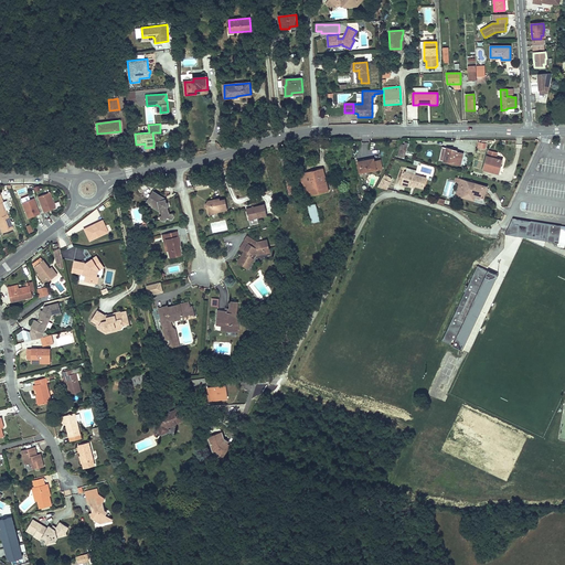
[(441,147),(438,160),(460,166),(462,155),(451,151),(452,150),(441,147)]
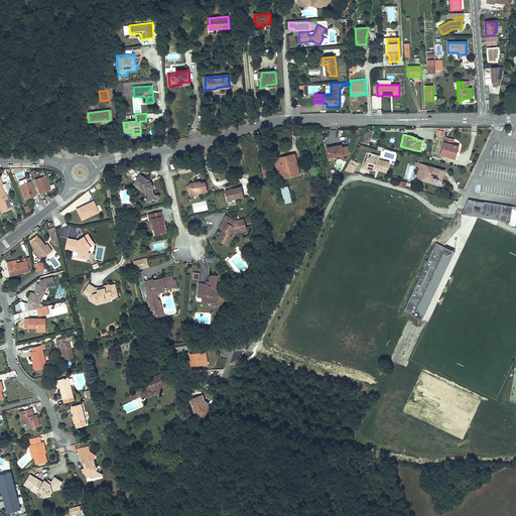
[(441,155),(454,158),(456,151),(458,151),(459,146),(453,145),(454,140),(446,138),(444,143),(441,155)]
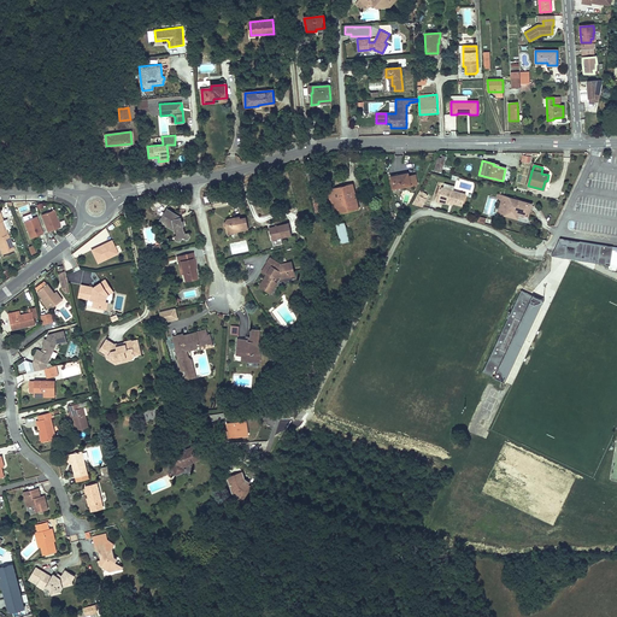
[(310,183),(312,194),(319,192),(316,181),(315,172),(307,174),(310,183)]
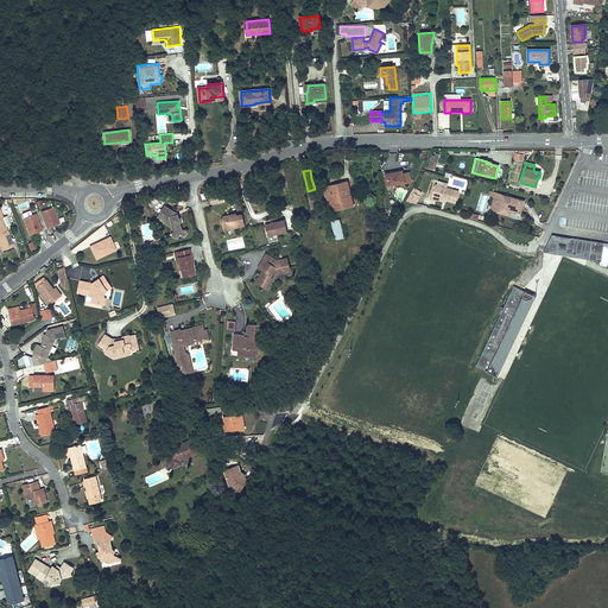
[(392,173),(385,175),(387,187),(393,185),(411,182),(410,172),(403,173),(403,171),(392,172),(392,173)]
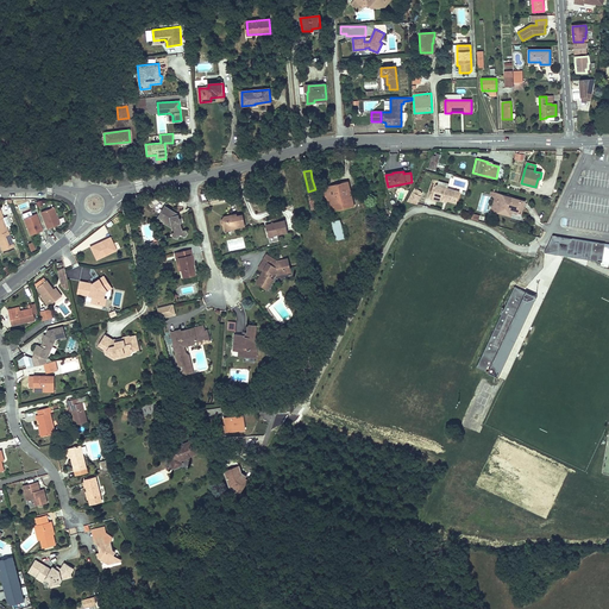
[(347,181),(324,187),(327,203),(330,213),(355,207),(350,189),(347,181)]
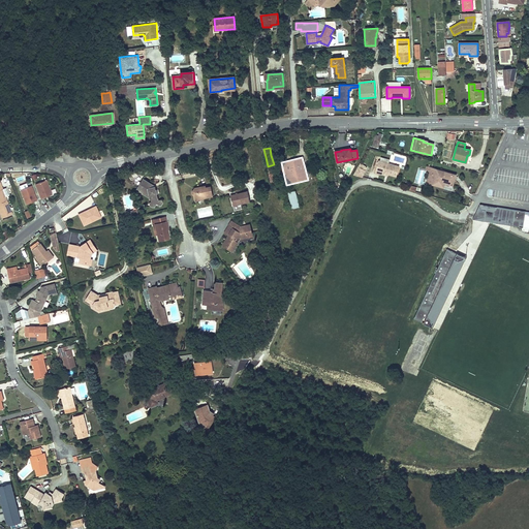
[(396,177),(399,166),(389,163),(379,161),(378,160),(375,173),(379,174),(379,172),(389,175),(396,177)]
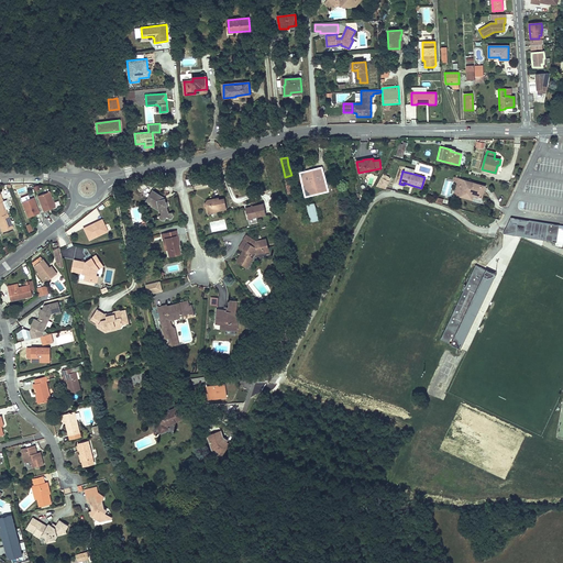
[(291,175),(285,177),(289,197),(296,196),(291,175)]
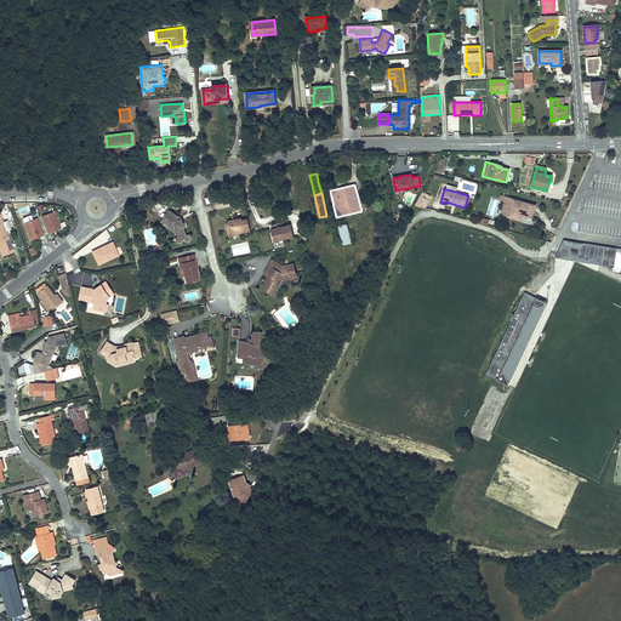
[(429,197),(422,193),(415,205),(425,208),(428,200),(427,200),(429,197)]
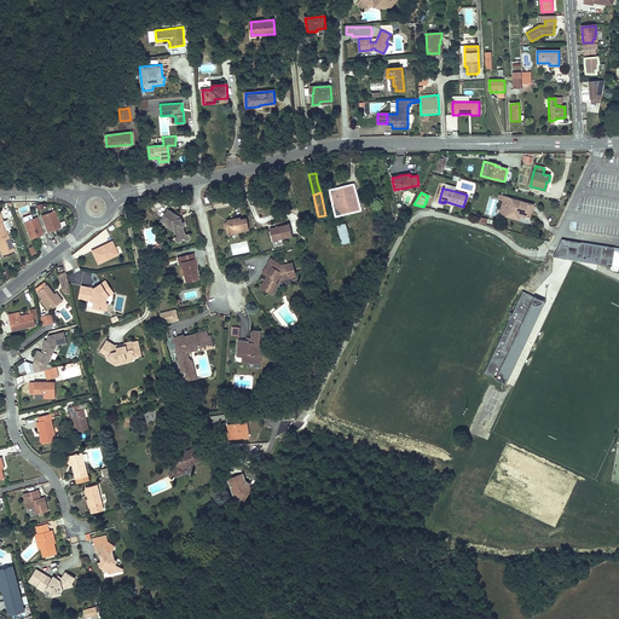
[(504,201),(501,214),(519,219),(520,214),(530,218),(533,206),(505,197),(504,201)]
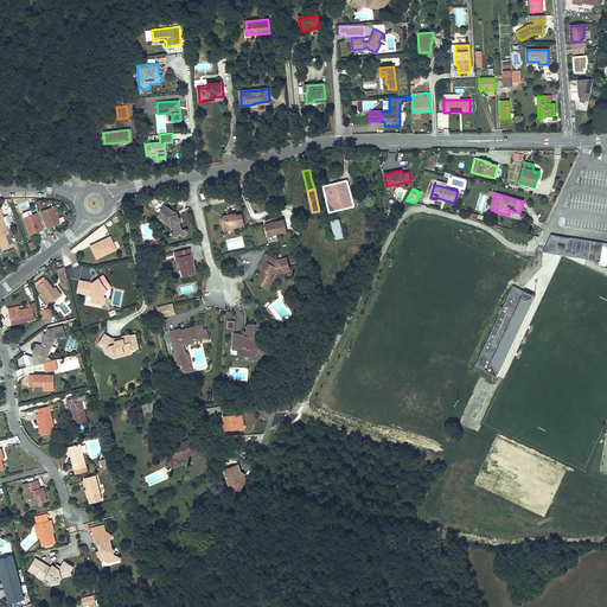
[(53,205),(42,210),(48,227),(59,222),(53,205)]
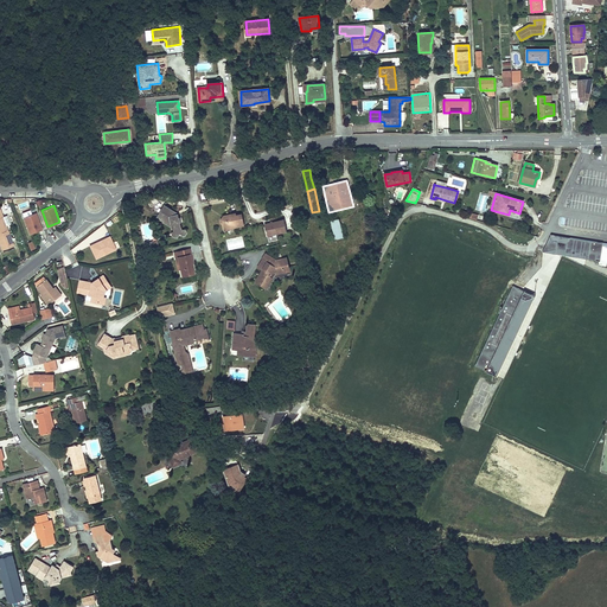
[(164,205),(157,216),(172,224),(173,228),(174,228),(176,231),(176,232),(177,232),(180,234),(181,231),(183,231),(183,230),(181,223),(179,222),(178,218),(179,217),(179,215),(164,205)]
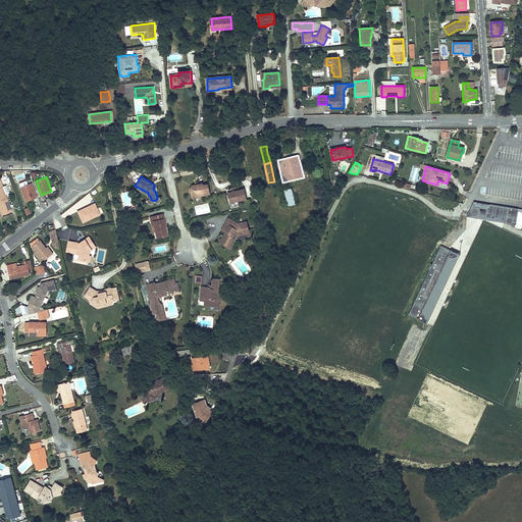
[(31,181),(20,187),(25,201),(37,197),(31,181)]
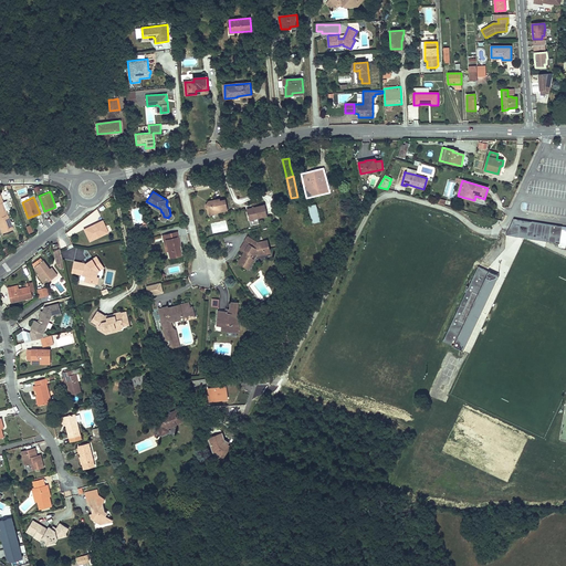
[(208,210),(209,216),(215,215),(213,213),(219,212),(219,213),(229,211),(227,201),(221,202),(220,200),(208,202),(206,207),(207,209),(208,210)]
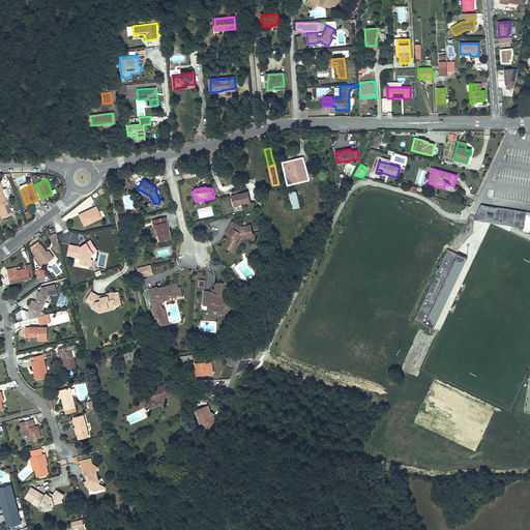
[(137,188),(136,190),(151,199),(150,196),(137,188)]
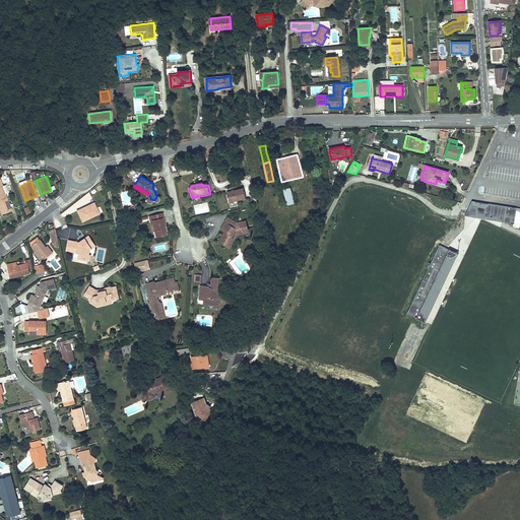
[(283,190),(286,203),(294,201),(289,189),(283,190)]
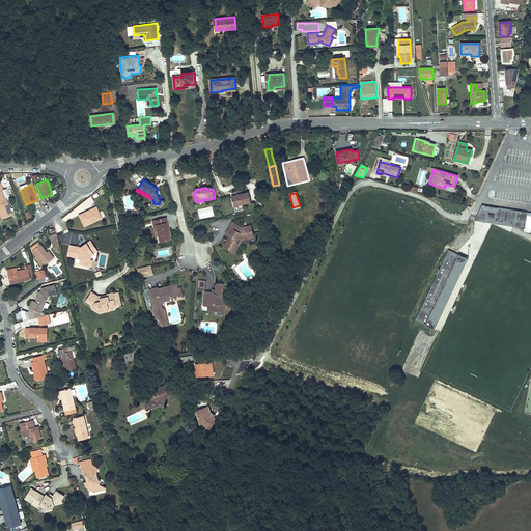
[(251,205),(249,195),(231,199),(233,208),(234,208),(251,205)]
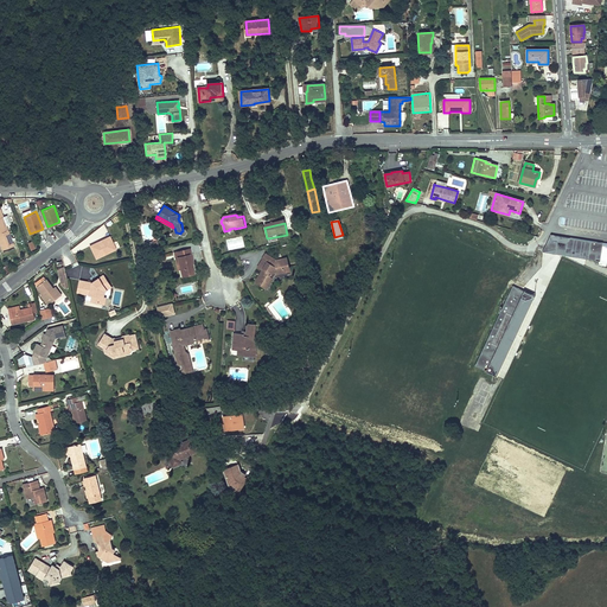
[(6,230),(0,231),(0,242),(2,249),(14,244),(8,230),(8,229),(7,229),(6,230)]
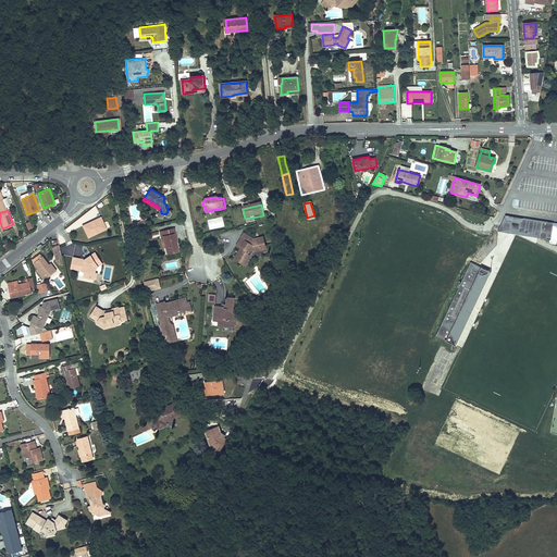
[(106,229),(102,223),(100,217),(96,219),(96,220),(90,223),(90,222),(82,225),(87,237),(106,229)]
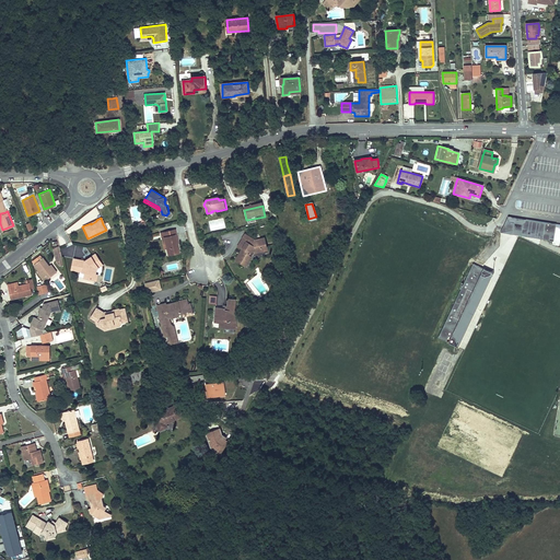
[(533,231),(534,226),(513,223),(513,226),(510,226),(509,230),(521,233),(522,229),(533,231)]
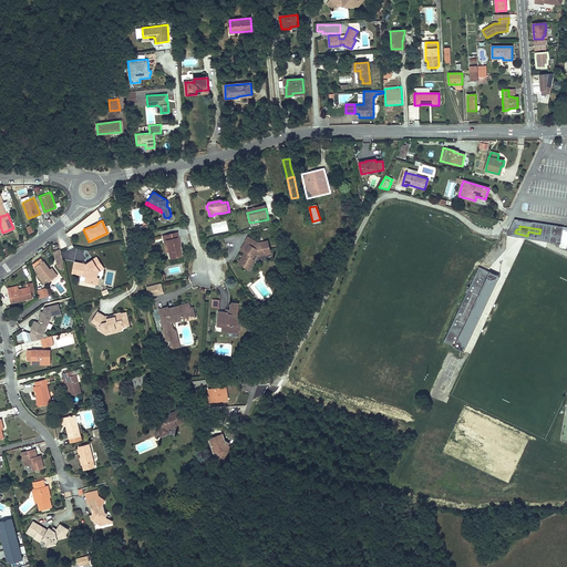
[(163,236),(164,240),(165,240),(168,253),(169,258),(181,255),(178,246),(176,238),(178,237),(177,233),(163,236)]
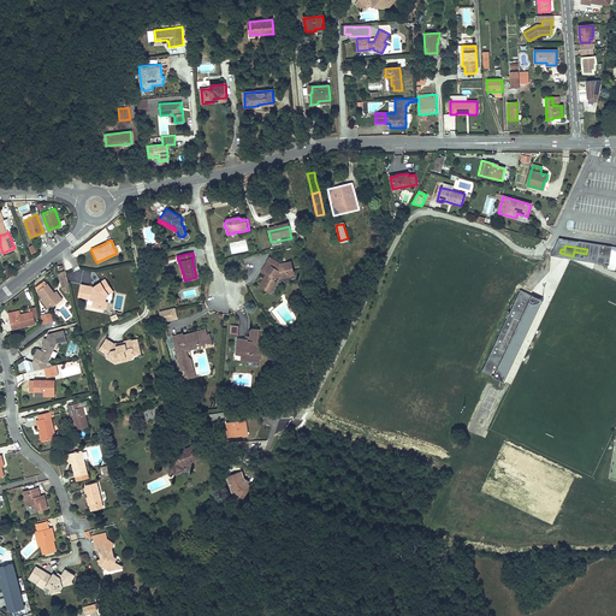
[(270,259),(266,264),(271,267),(267,273),(260,286),(271,292),(277,283),(274,282),(278,276),(279,276),(279,278),(290,277),(289,272),(294,272),(291,262),(280,265),(270,259)]
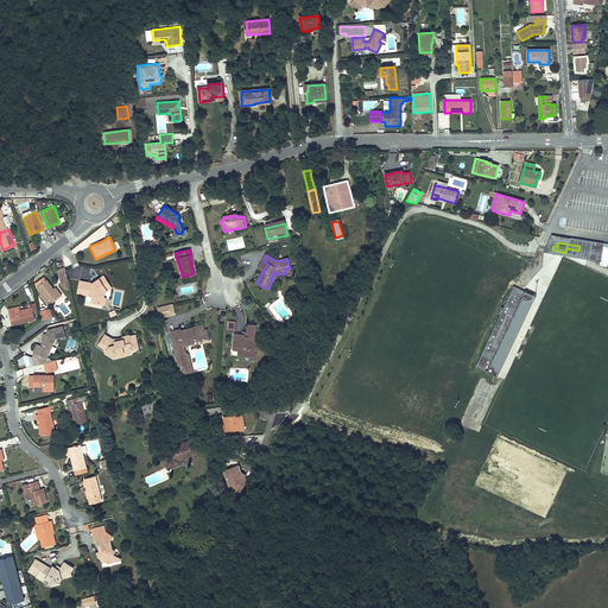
[(6,274),(12,270),(7,264),(1,267),(6,274)]
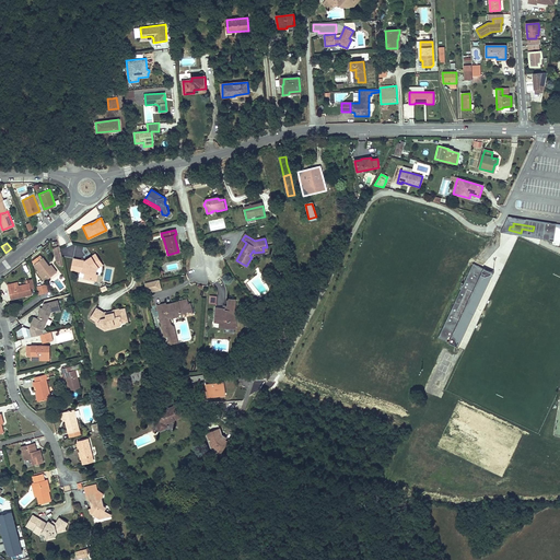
[(96,269),(98,268),(97,266),(101,264),(94,254),(90,257),(86,259),(86,261),(84,263),(84,261),(73,259),(71,270),(84,272),(83,278),(90,279),(91,273),(95,275),(96,269)]
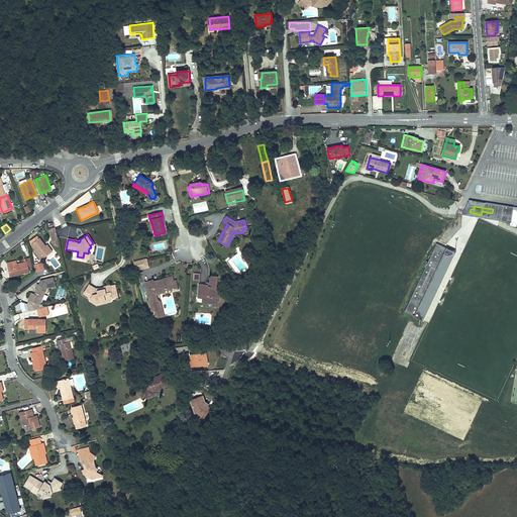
[(30,244),(35,251),(39,256),(41,254),(43,257),(52,251),(47,247),(46,248),(44,245),(38,238),(30,244)]
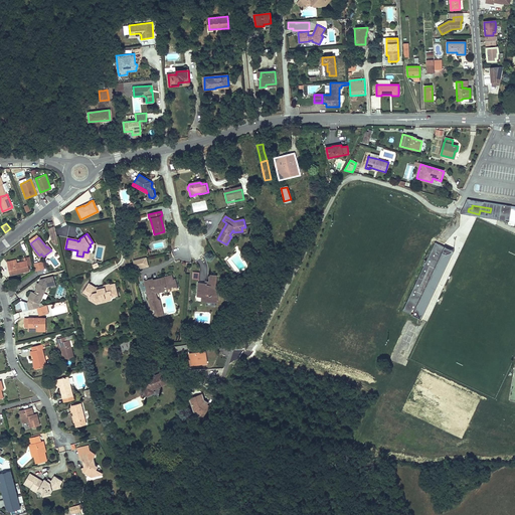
[(434,267),(435,268),(441,270),(442,271),(443,268),(446,267),(446,265),(451,252),(444,249),(438,263),(437,262),(434,267)]
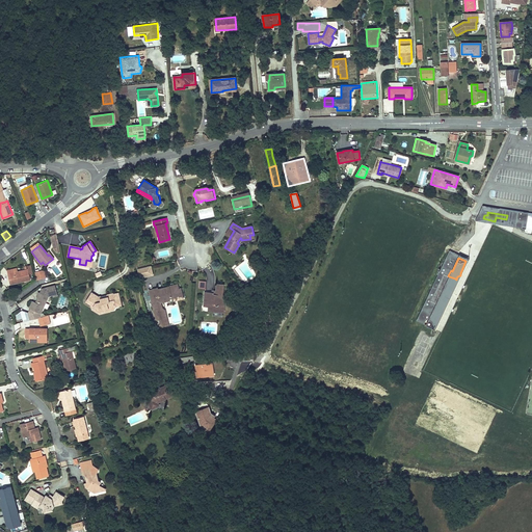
[(41,264),(36,259),(35,260),(42,267),(45,265),(43,262),(41,264)]
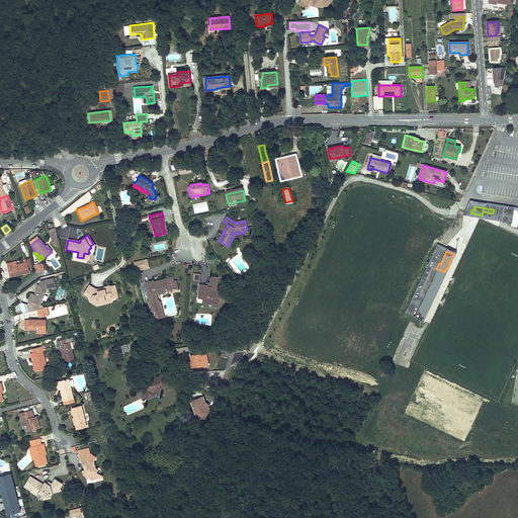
[(137,271),(150,267),(148,258),(134,261),(137,271)]
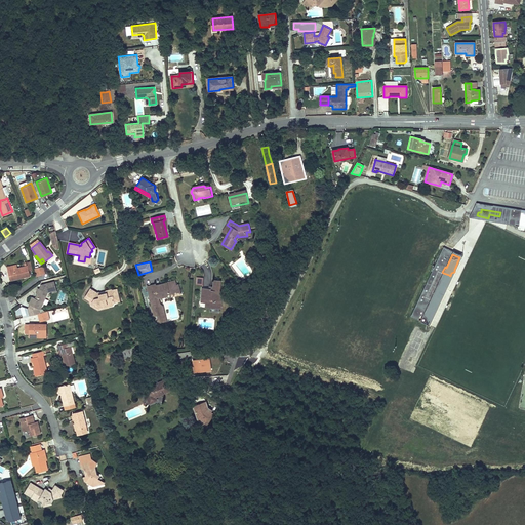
[(27,266),(17,268),(16,265),(8,267),(9,270),(11,280),(29,276),(27,266)]
